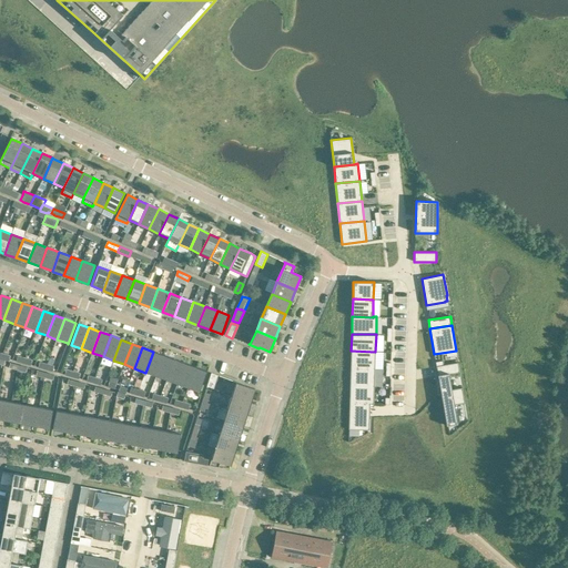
[(351,351),(351,368),(375,369),(375,352),(351,351)]
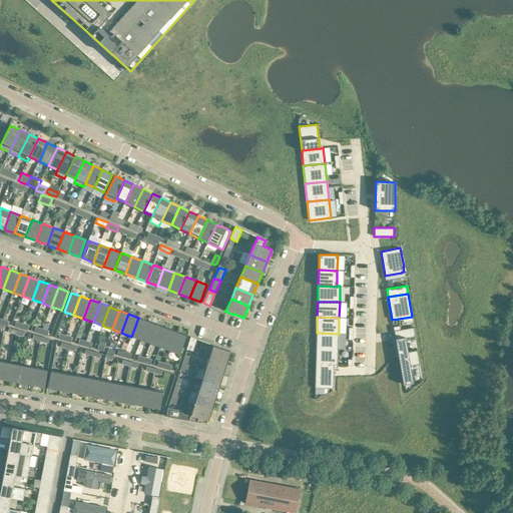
[(148,321),(138,318),(131,337),(141,340),(148,321)]
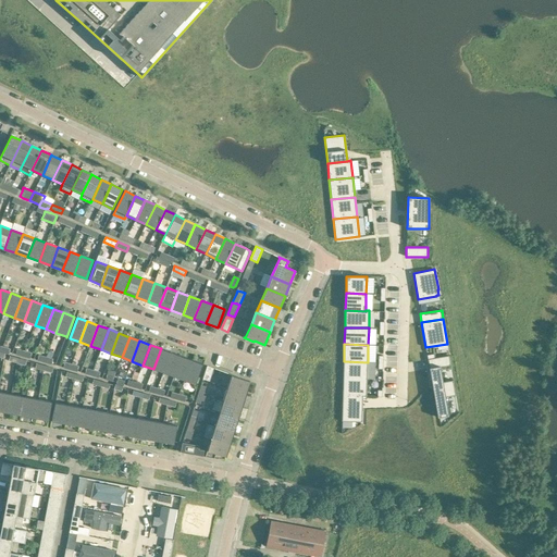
[(171,353),(161,348),(153,369),(163,373),(171,353)]
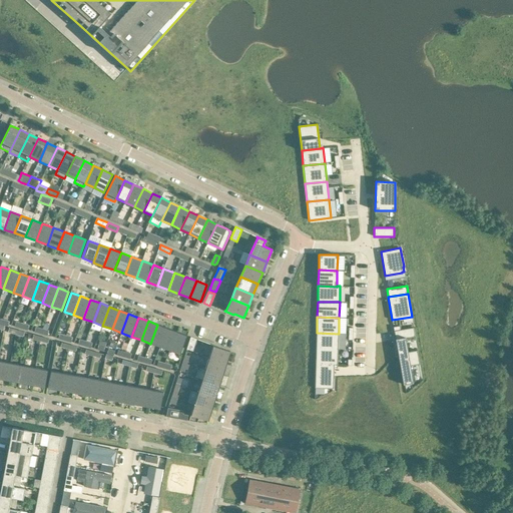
[(167,328),(157,325),(150,344),(160,347),(167,328)]
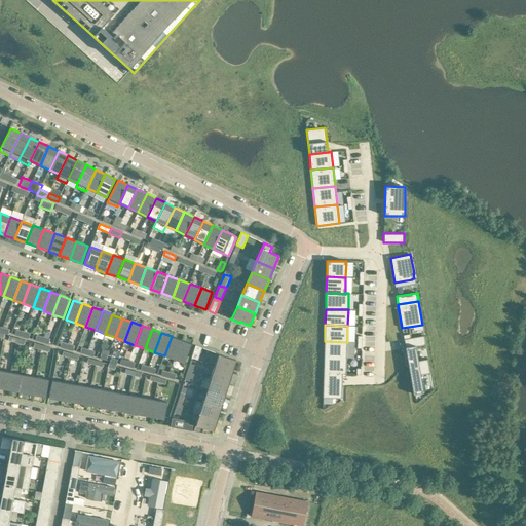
[(182,340),(172,336),(164,355),(175,360),(182,340)]
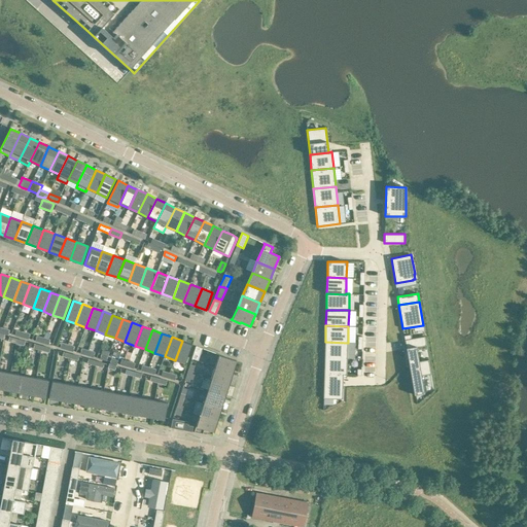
[(424,393),(421,376),(431,374),(429,360),(419,361),(417,347),(426,346),(425,337),(411,339),(405,340),(411,375),(414,395),(424,393)]
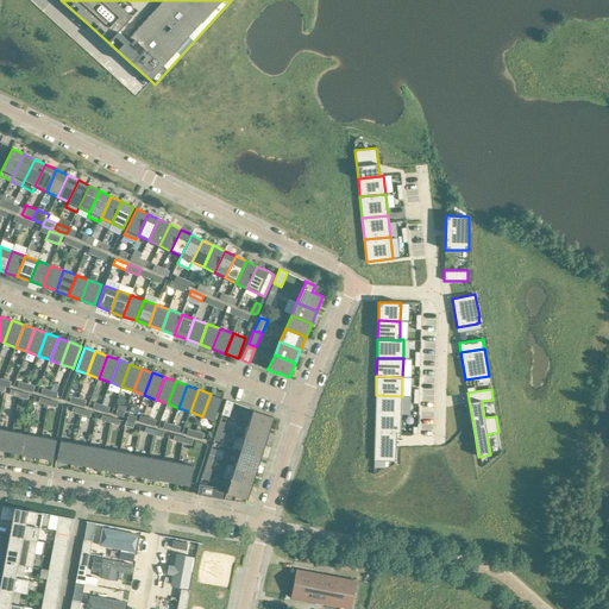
[(221,399),(211,394),(202,416),(213,420),(221,399)]
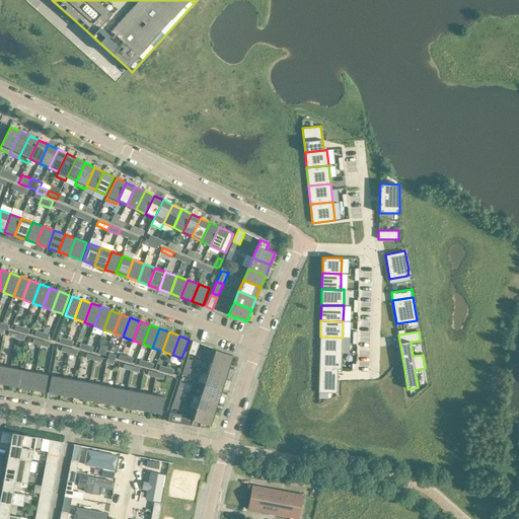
[(343,338),(320,337),(320,352),(342,353),(343,338)]
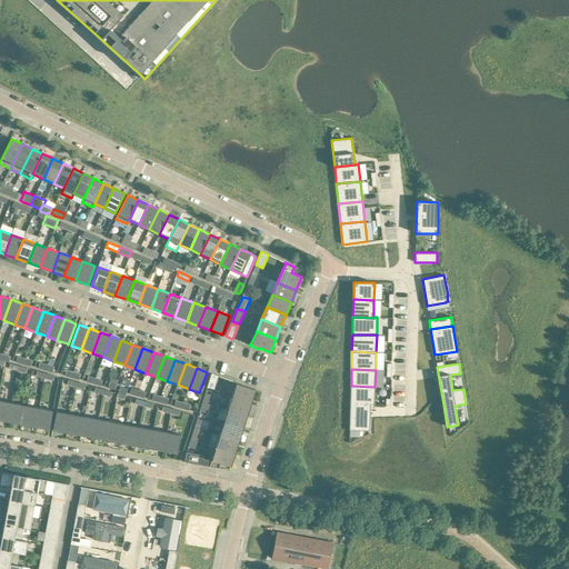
[(211,373),(207,387),(213,389),(216,383),(218,378),(218,376),(211,373)]
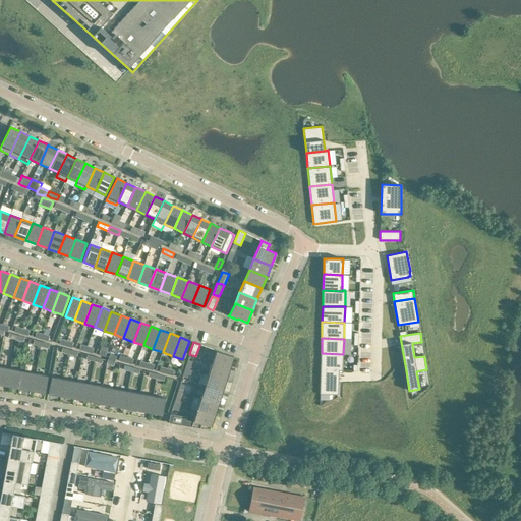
[(216,351),(212,364),(230,369),(234,357),(225,354),(225,353),(216,350),(216,351)]
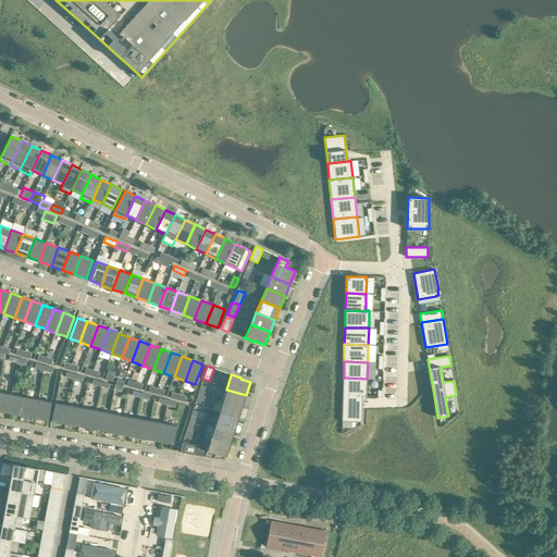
[(344,378),(343,395),(362,396),(367,396),(367,379),(344,378)]
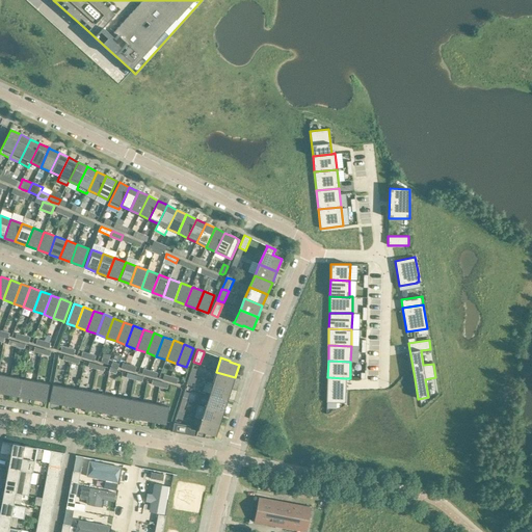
[(231,390),(235,377),(216,372),(213,383),(231,390)]
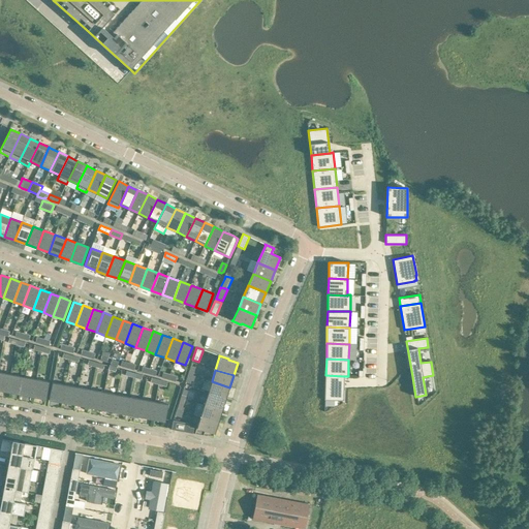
[(0,372),(0,391),(8,393),(12,375),(0,372)]
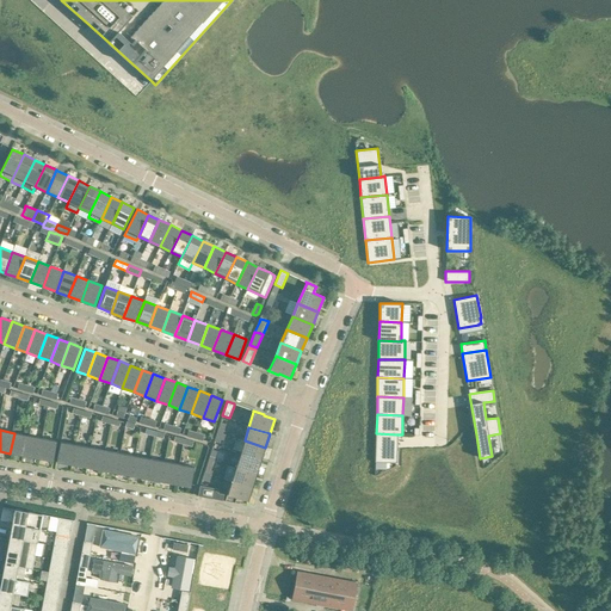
[(217,432),(215,442),(220,443),(221,440),(226,442),(228,436),(222,433),(217,432)]
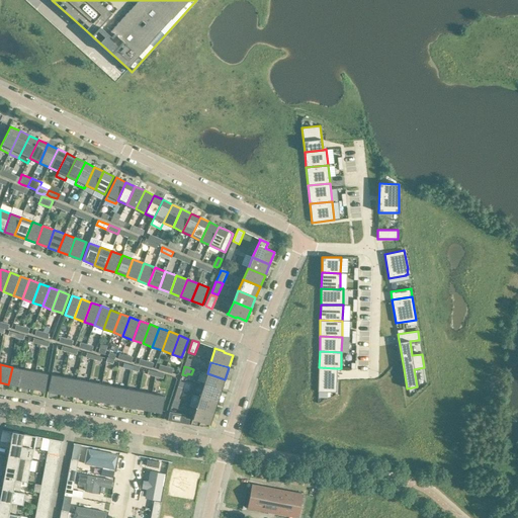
[(12,367),(8,384),(21,386),(24,369),(12,367)]
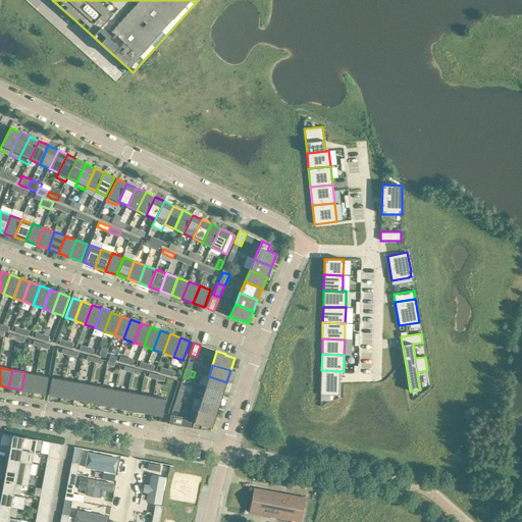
[(340,396),(340,371),(321,370),(320,395),(321,395),(340,396)]
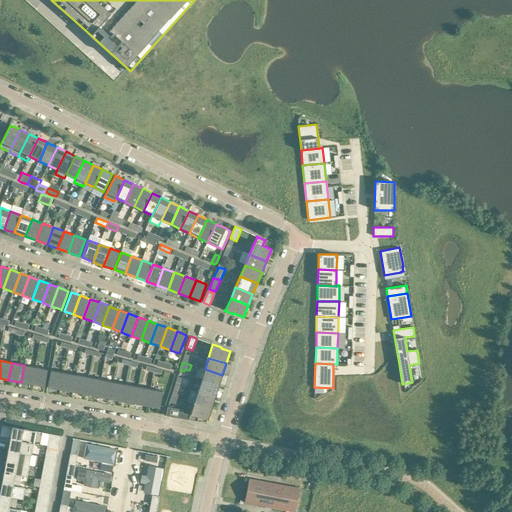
[(24,365),(21,382),(33,385),(37,368),(24,365)]
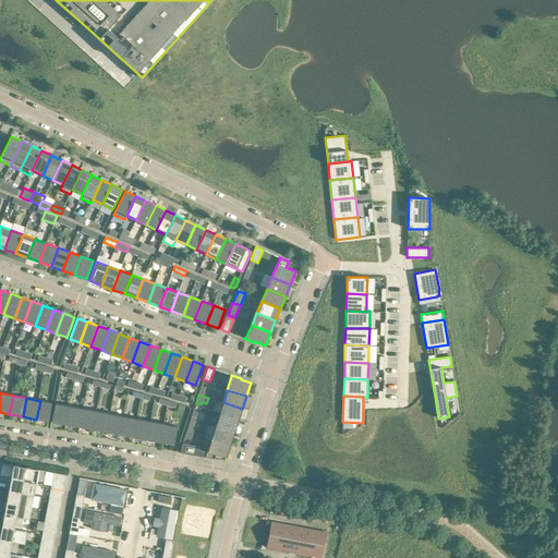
[(40,401),(36,420),(48,422),(52,403),(40,401)]
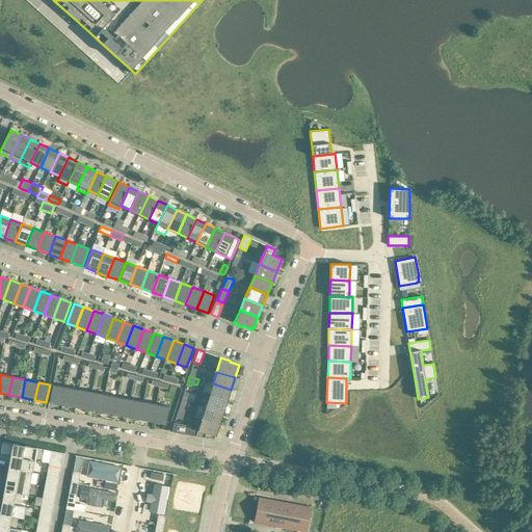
[(228,401),(231,390),(213,383),(209,396),(228,401)]
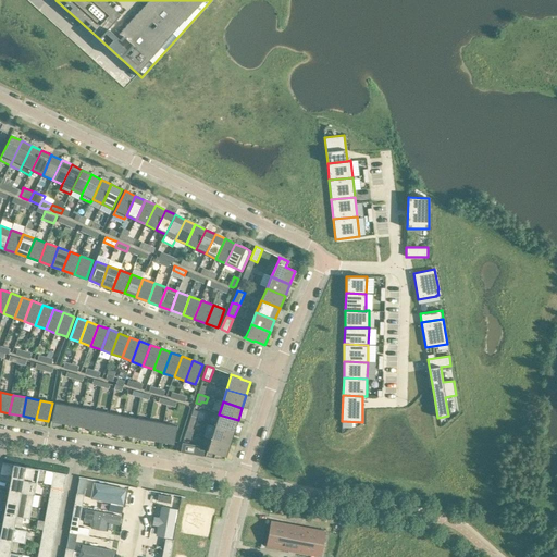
[(56,403),(51,421),(52,421),(66,424),(70,406),(56,403)]
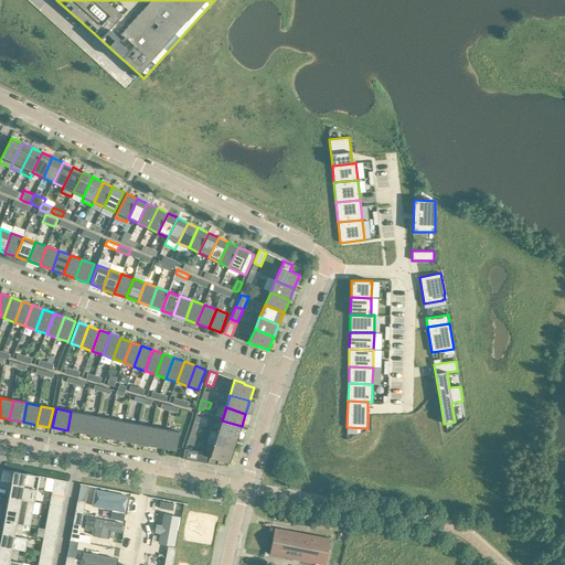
[(67,430),(82,433),(85,414),(71,412),(67,430)]
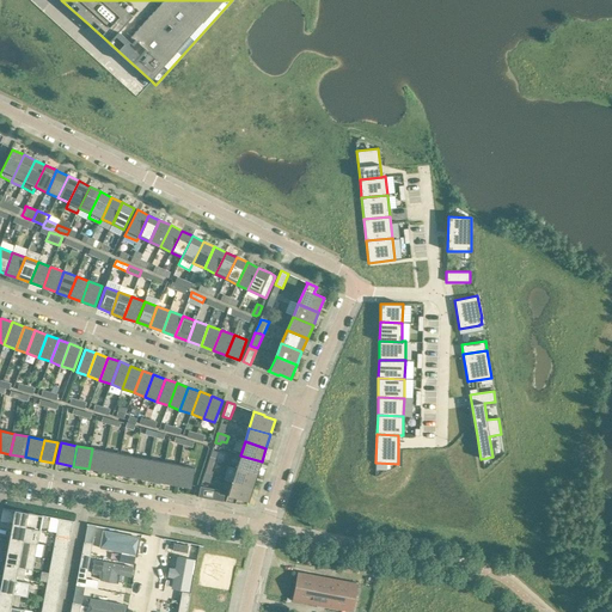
[(106,451),(92,448),(89,469),(103,472),(106,451)]
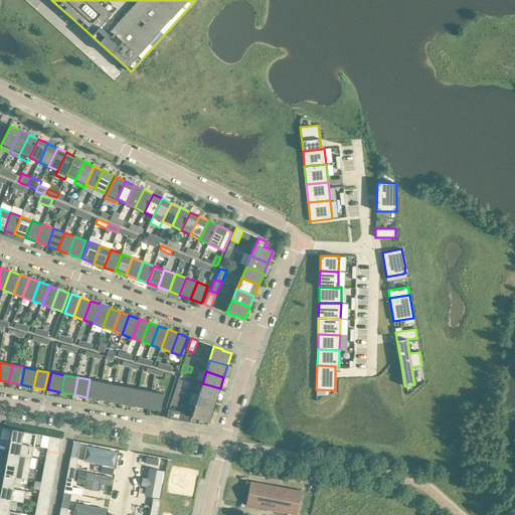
[(87,397),(100,399),(103,382),(90,379),(87,397)]
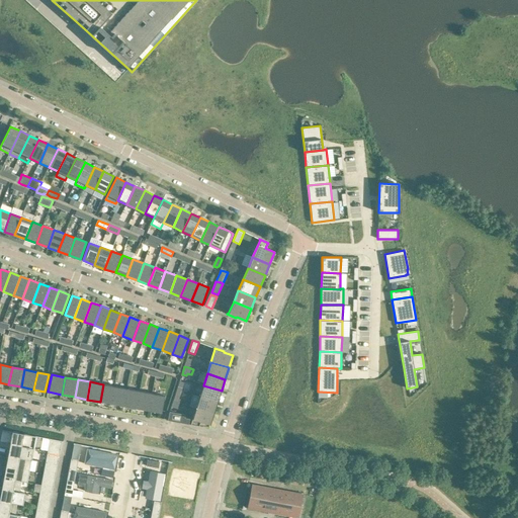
[(115,386),(103,384),(100,402),(112,404),(115,386)]
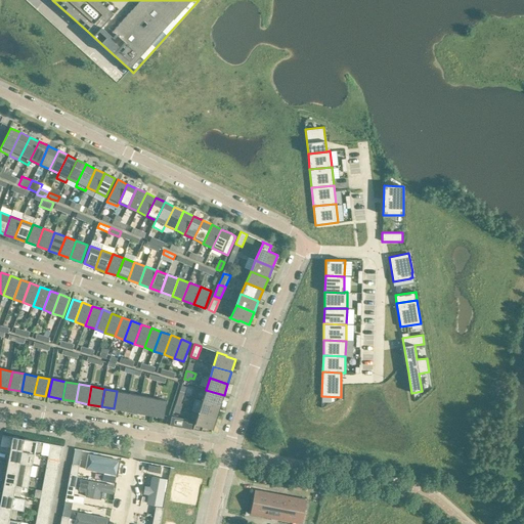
[(220,407),(224,395),(206,390),(202,401),(220,407)]
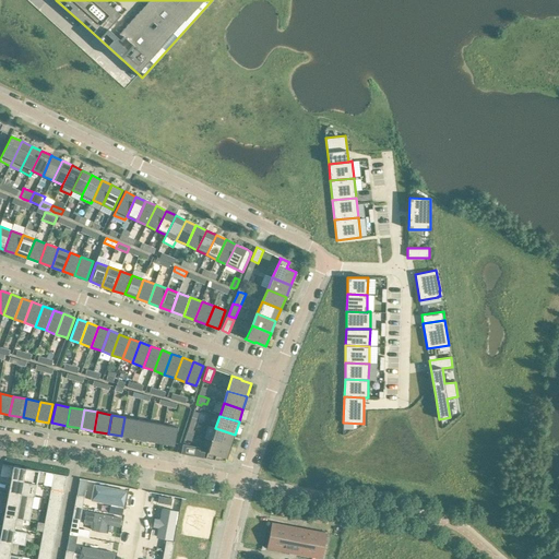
[(121,436),(135,439),(139,420),(125,417),(121,436)]
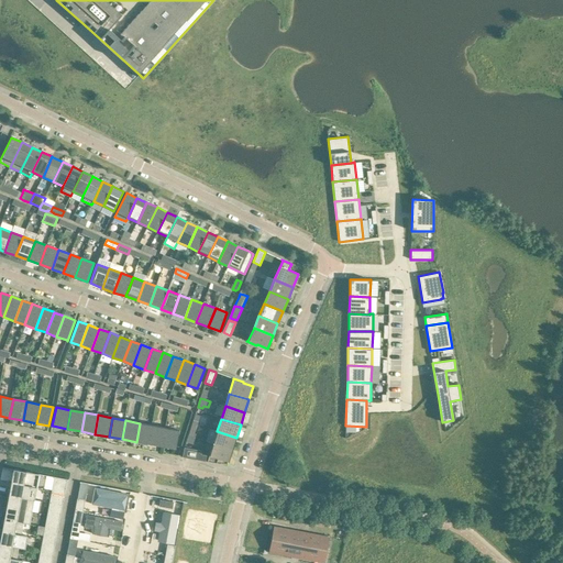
[(153,426),(140,423),(136,442),(150,444),(153,426)]
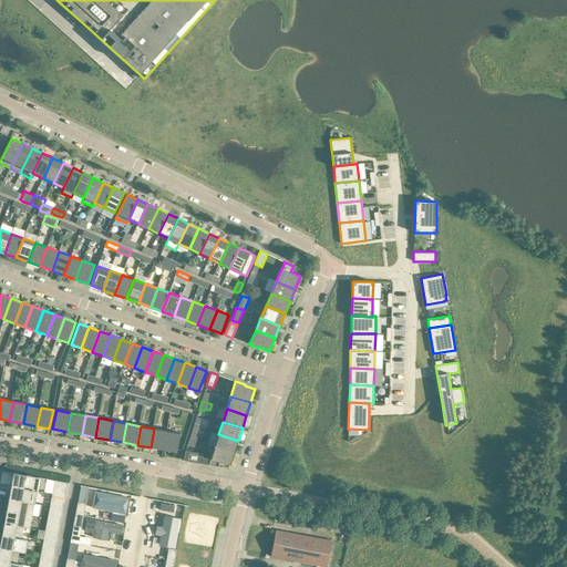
[(151,447),(164,450),(168,431),(154,429),(151,447)]
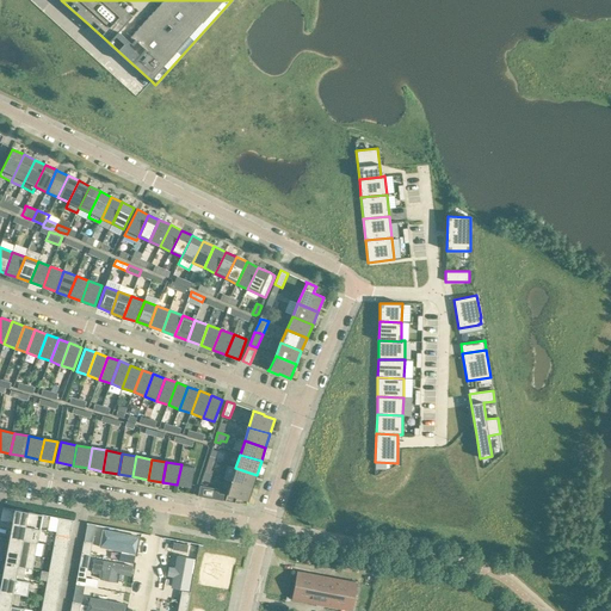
[(195,467),(181,464),(177,485),(191,487),(191,485),(195,467)]
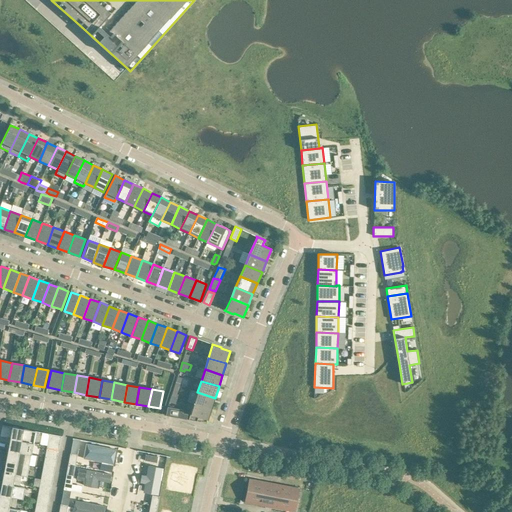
[(211,409),(215,398),(197,392),(194,403),(211,409)]
